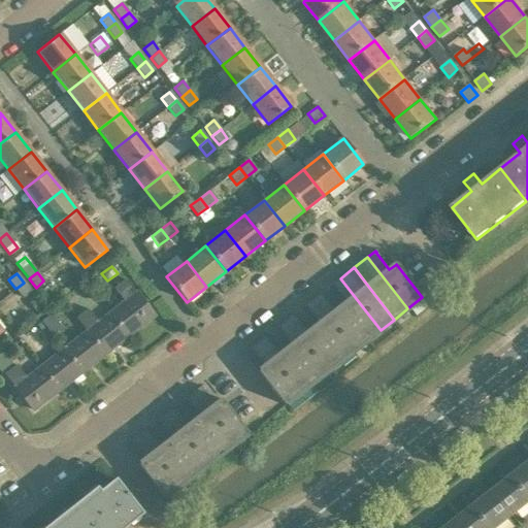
[(326,289),(366,340),(381,330),(340,278),(326,289)]
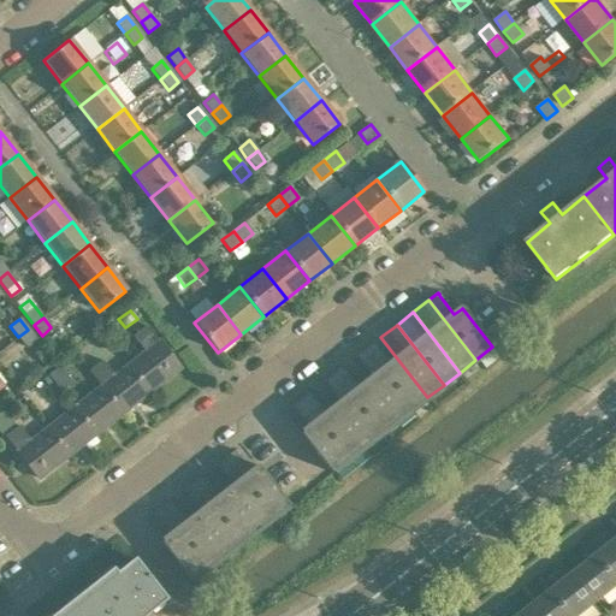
[(144,351),(129,363),(150,392),(179,369),(158,342),(146,326),(132,337),(144,351)]
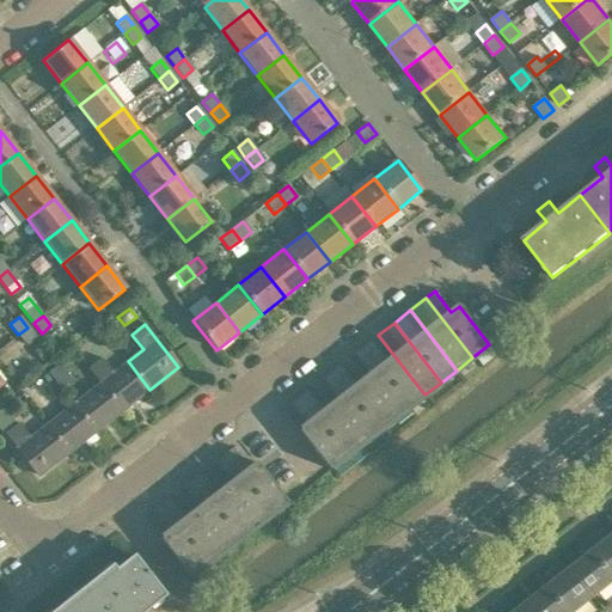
[(36,337),(28,328),(18,335),(26,346),(36,337)]
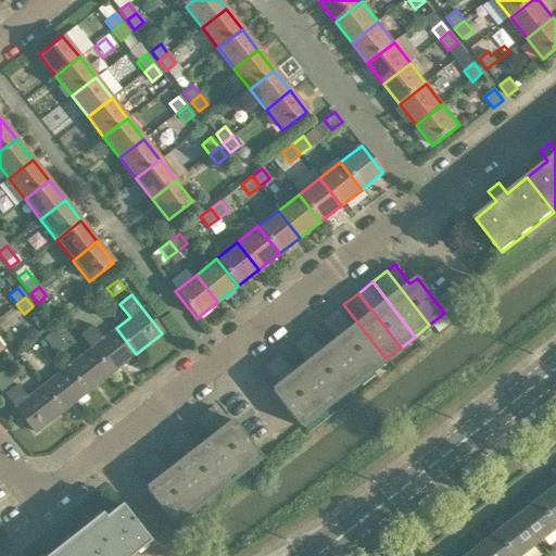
[(101,314),(89,299),(84,304),(96,319),(101,314)]
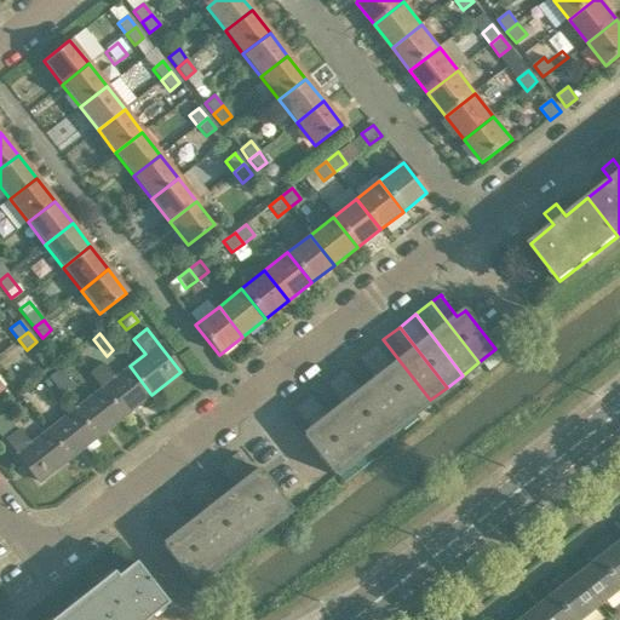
[(367,352),(414,413),(430,400),(383,339),(367,352)]
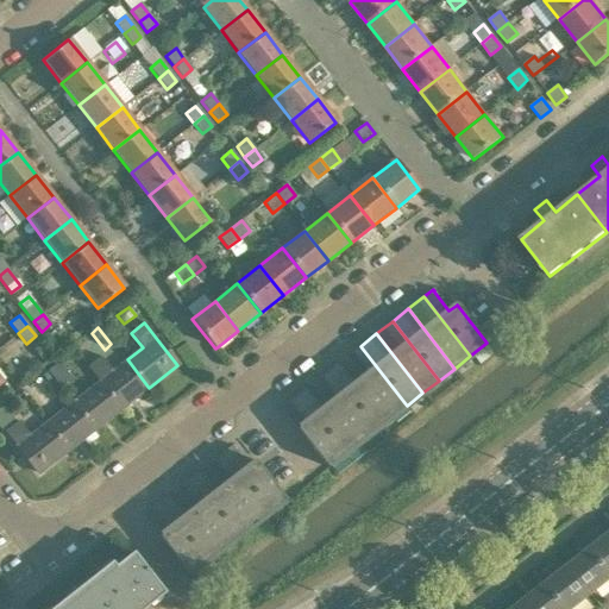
[(49,355),(41,344),(32,351),(41,360),(49,355)]
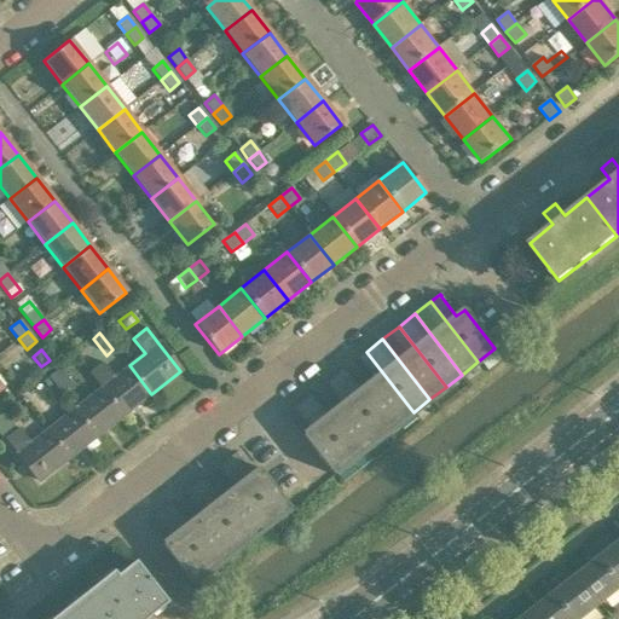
[(351,364),(398,424),(414,412),(366,352),(351,364)]
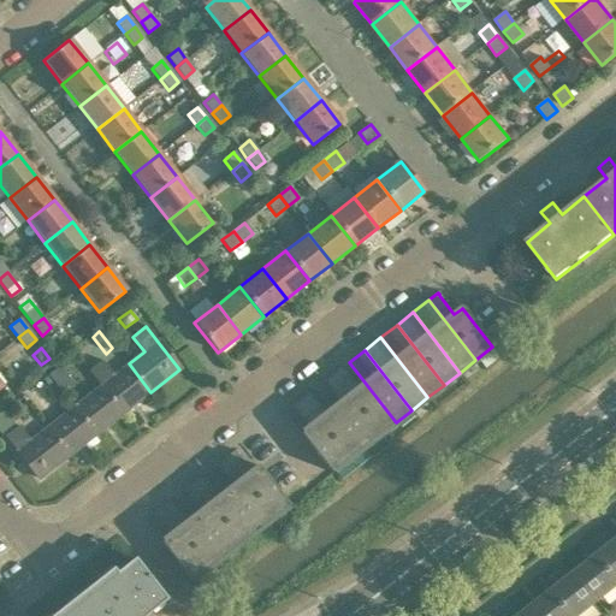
[(101,361),(88,372),(100,386),(101,385),(123,414),(150,392),(129,363),(113,375),(101,361)]
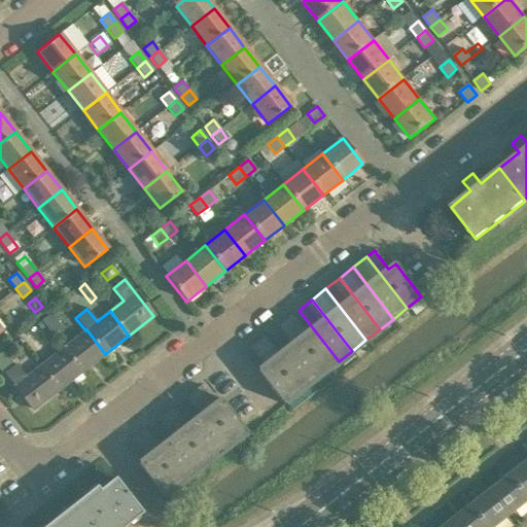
[(284,320),(324,373),(339,361),(299,310),(284,320)]
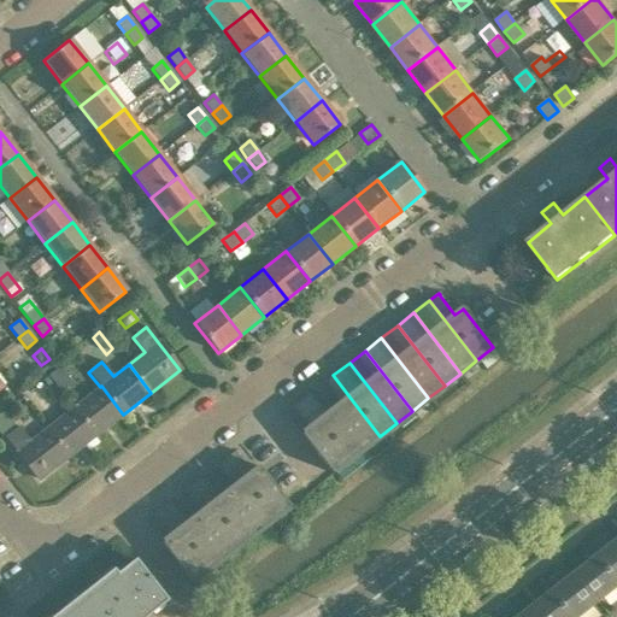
[(68,383),(59,371),(51,377),(60,389),(68,383)]
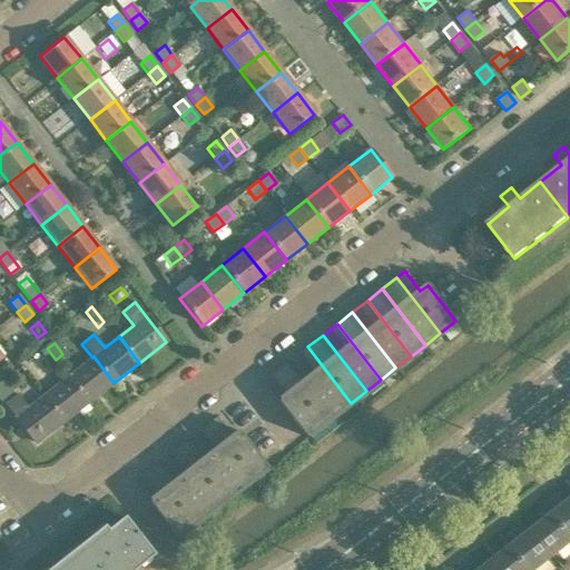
[(293,359),(336,414),(351,403),(307,346),(293,359)]
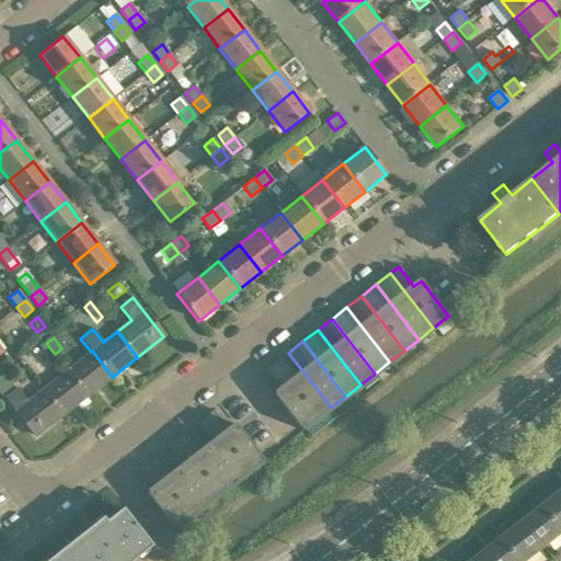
[(91,352),(67,370),(87,397),(112,377),(92,351),(91,352)]
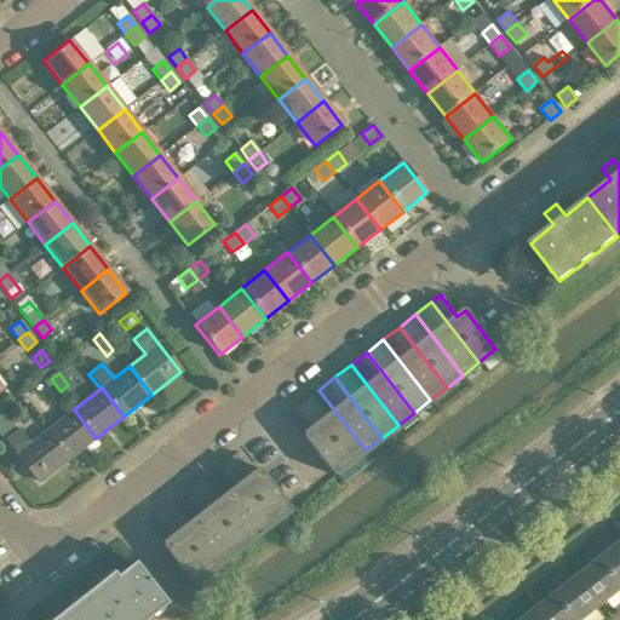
[(303,402),(350,463),(366,451),(319,390),(303,402)]
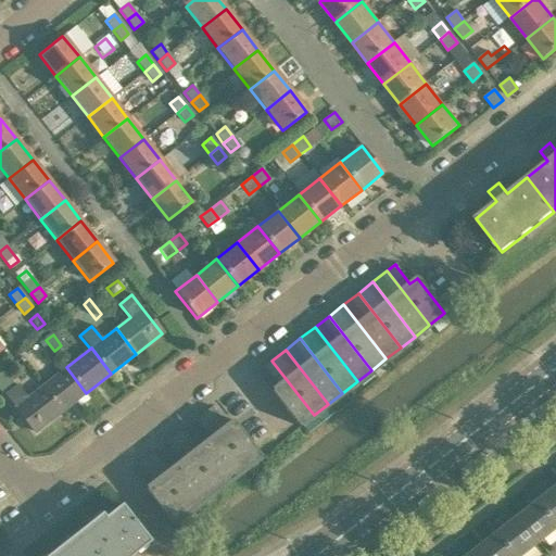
[(270,392),(299,427),(314,415),(272,361),(262,368),(263,368),(278,387),(272,391),(270,392)]
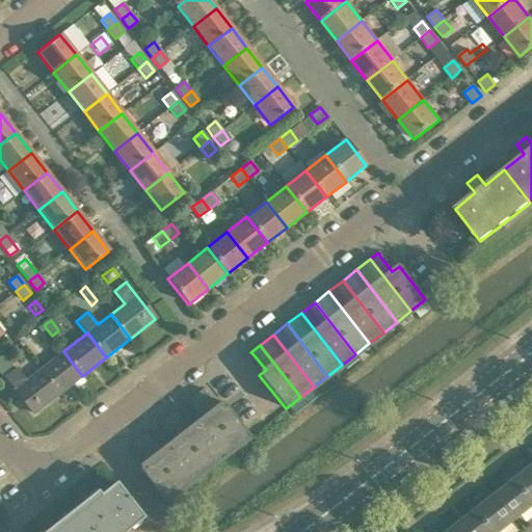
[(58,395),(82,376),(63,351),(38,371),(58,395)]
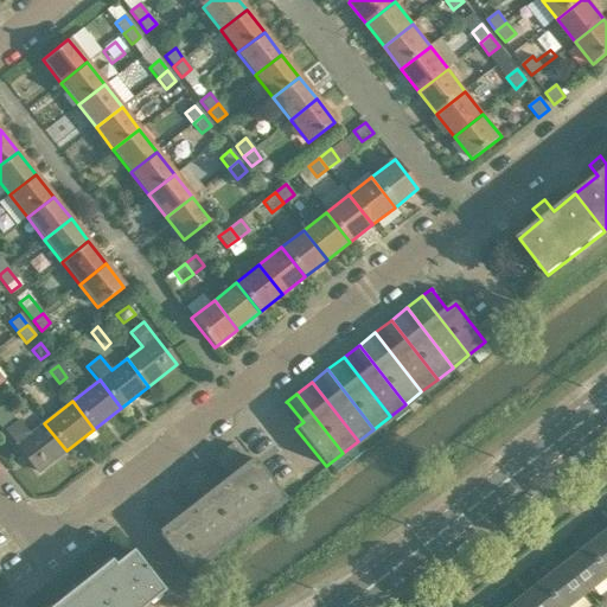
[(0,407),(0,429),(12,421),(1,407),(0,407)]
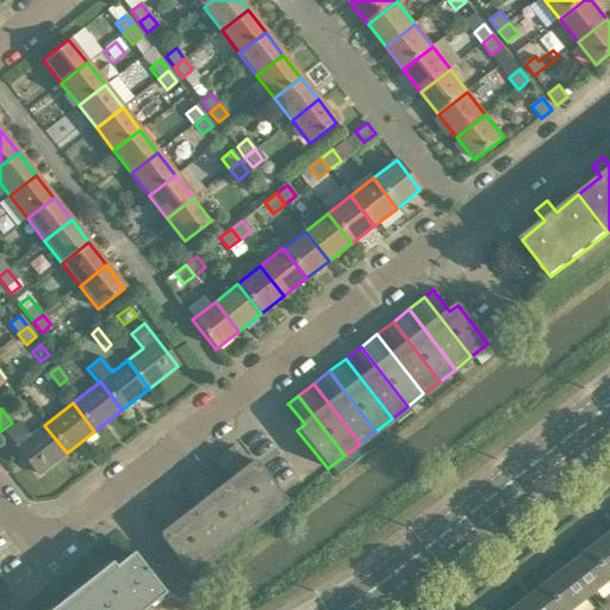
[(18,422),(5,433),(16,447),(38,475),(67,453),(44,425),(30,437),(18,422)]
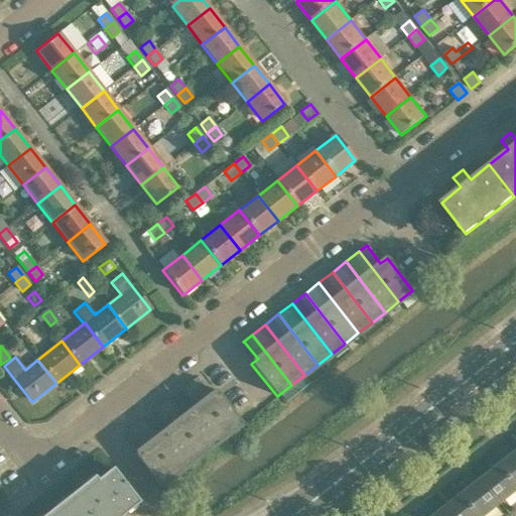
[(188,384),(228,434),(242,423),(216,391),(215,391),(216,392),(210,396),(197,379),(198,378),(197,378),(188,384)]
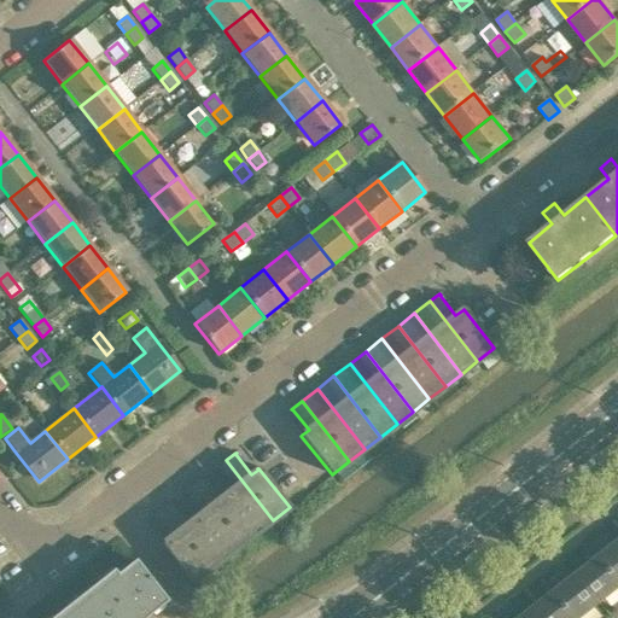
[(273,520),(226,460),(210,472),(257,534),(273,520)]
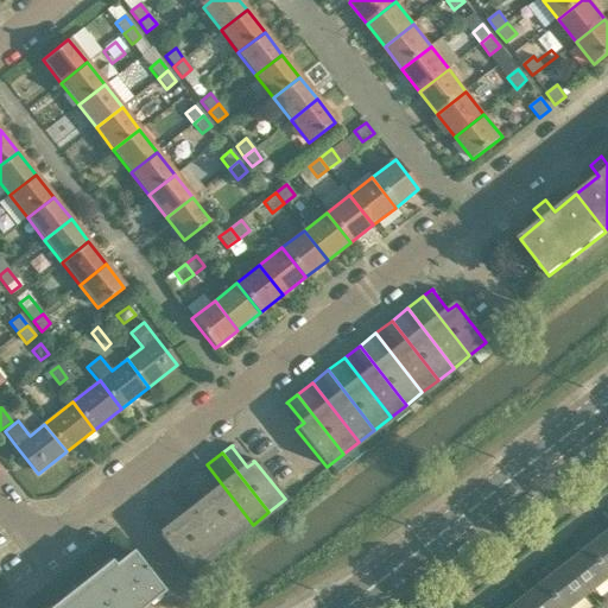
[(190,477),(236,537),(253,525),(207,464),(190,477)]
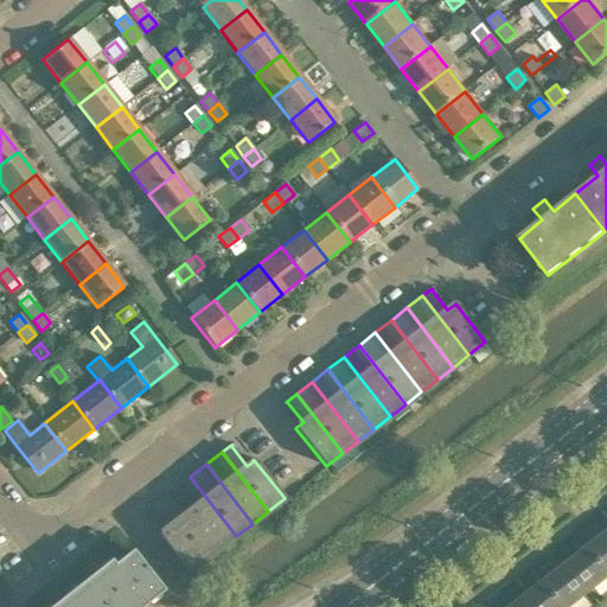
[(174,489),(221,548),(236,536),(190,477),(174,489)]
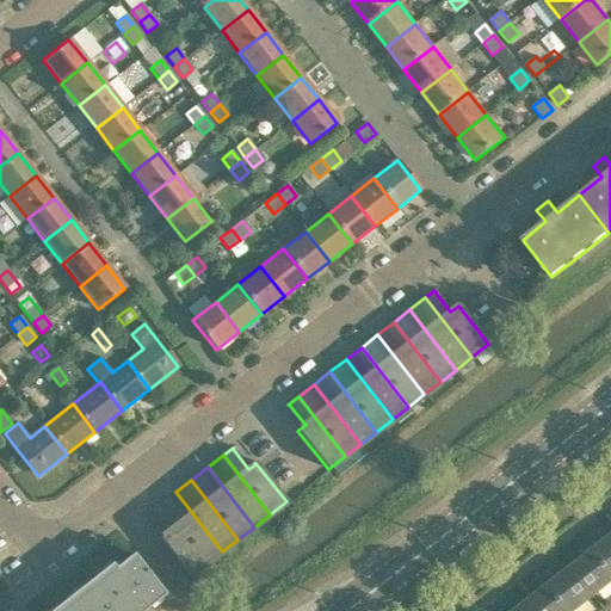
[(207,565),(222,551),(176,492),(160,504),(207,565)]
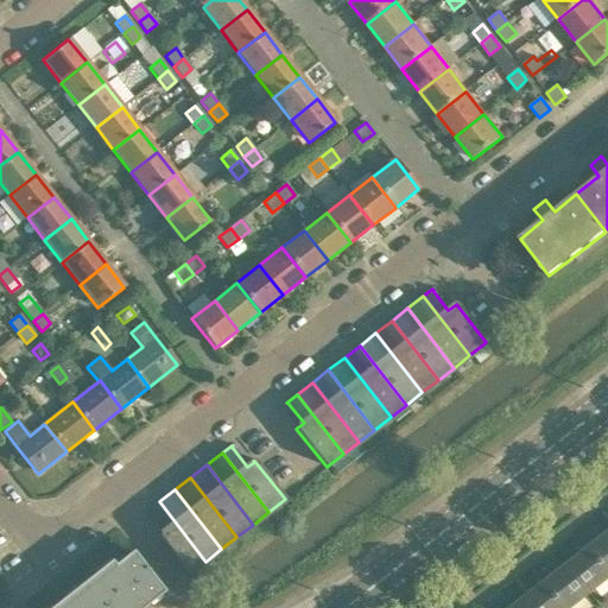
[(158,536),(189,575),(206,562),(159,501),(150,510),(151,510),(166,530),(160,534),(159,534),(158,536)]
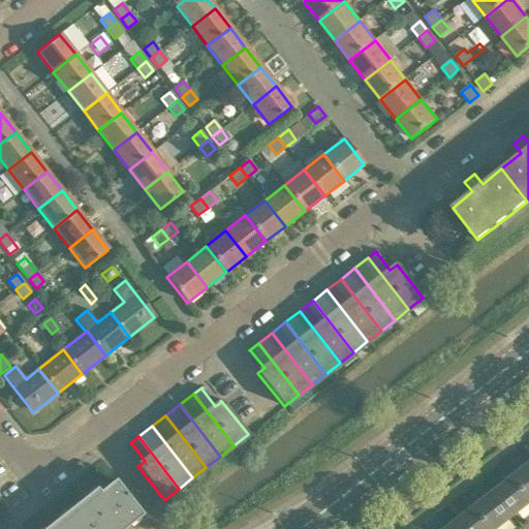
[(528,463),(514,475),(528,495),(528,463)]
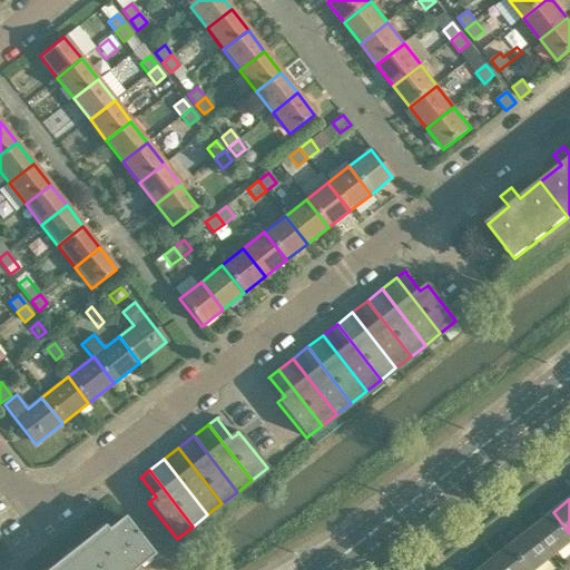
[(569,533),(553,512),(532,529),(553,557),(569,542),(569,533)]
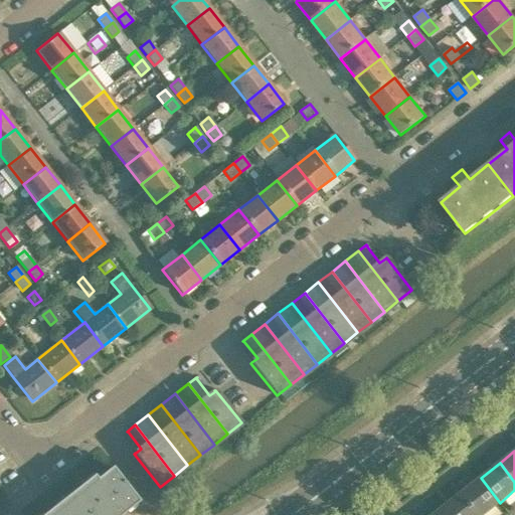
[(96,480),(93,476),(92,475),(39,514),(120,514),(138,501),(111,468),(96,480)]
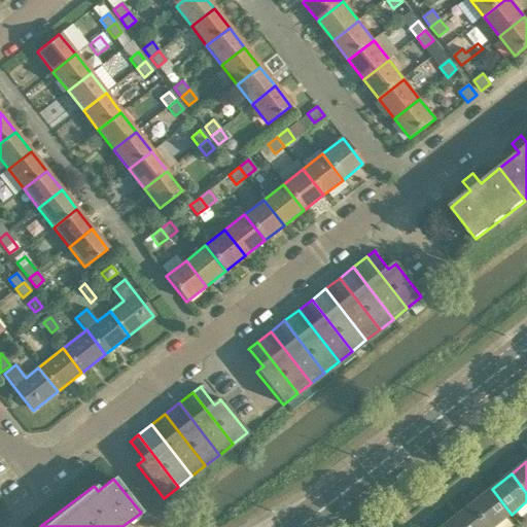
[(492,489),(472,504),(490,526),(495,526),(512,515),(492,489)]
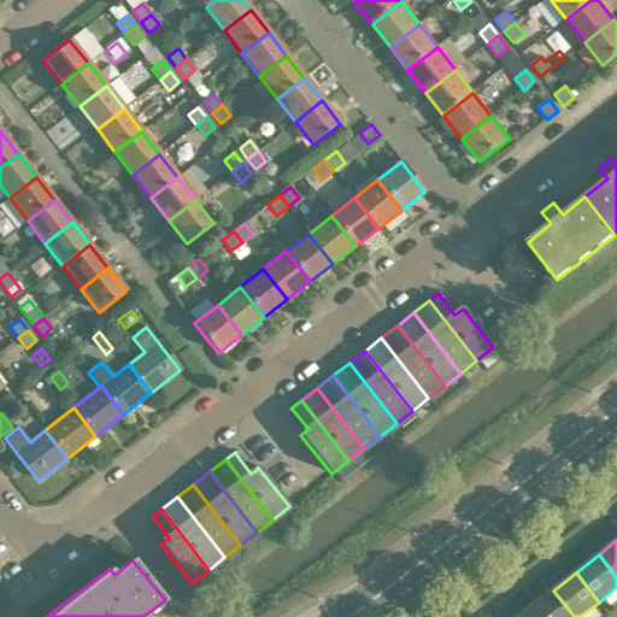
[(574,616),(553,591),(530,609),(536,616),(574,616)]
